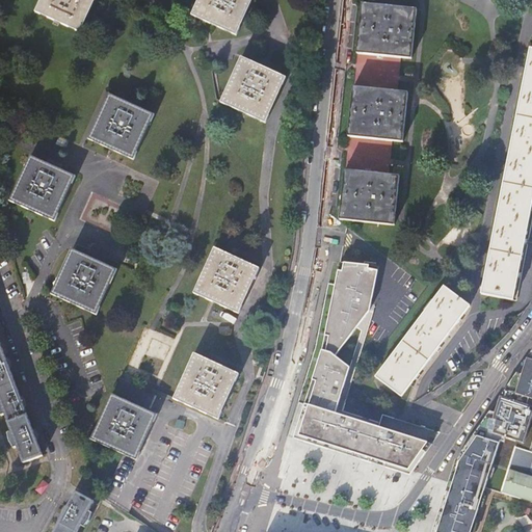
[(80,32),(95,0),(40,0),(35,11),(80,32)]
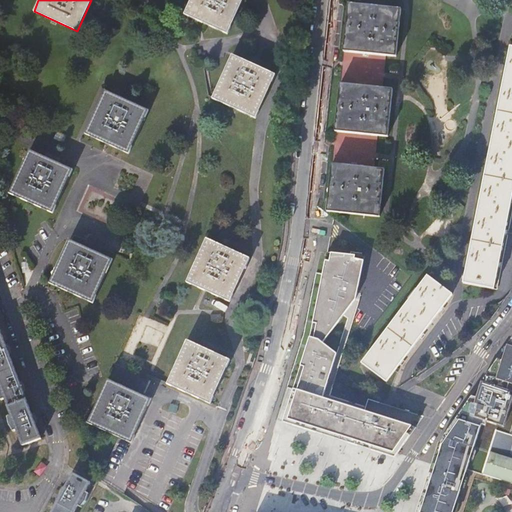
[(227,35),(242,0),(189,0),(183,15),(227,35)]
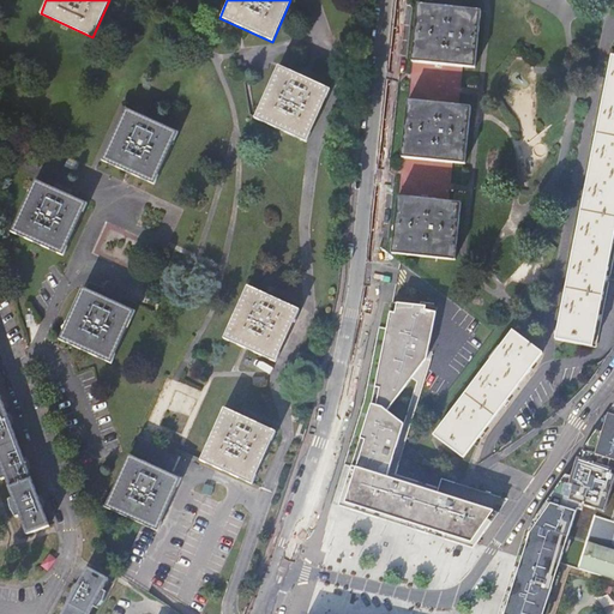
[(413,62),(475,70),(481,13),(419,6),(413,62)]
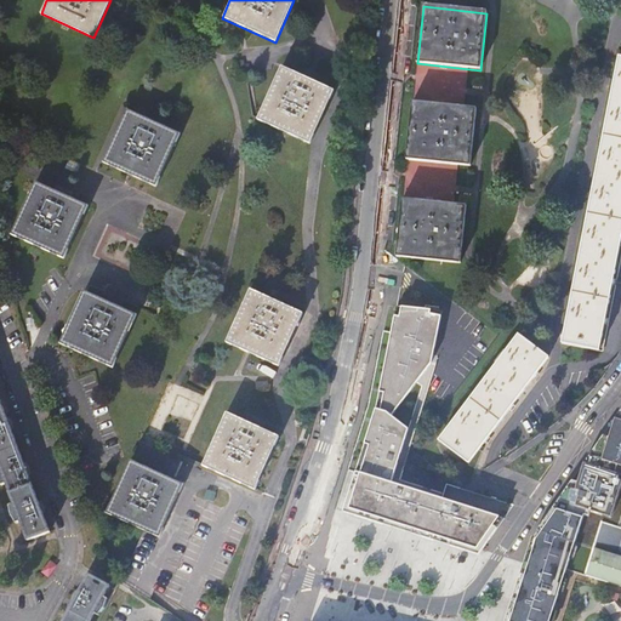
[(620,57),(619,57),(562,343),(598,351),(620,239),(620,57)]
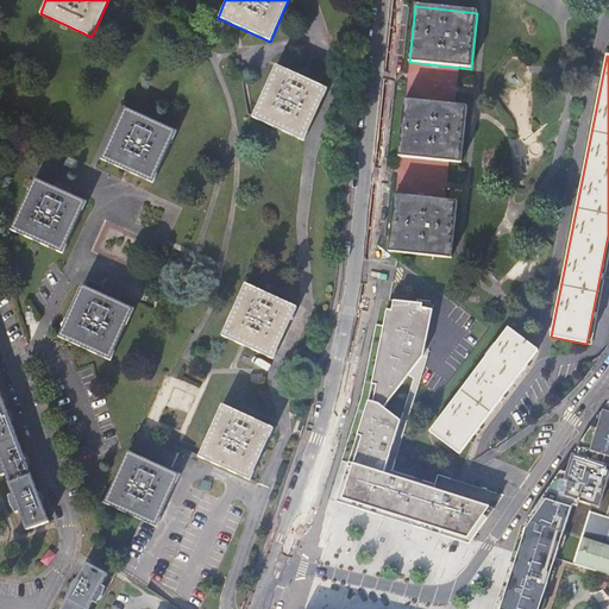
[(303,143),(327,90),(276,67),(251,119),(303,143)]
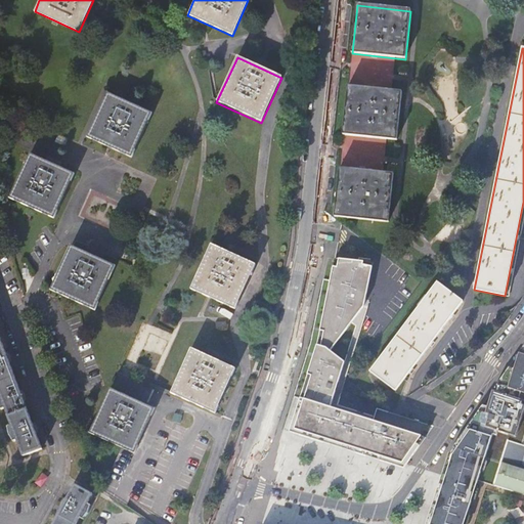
[(343,134),(396,140),(402,92),(348,87),(343,134)]
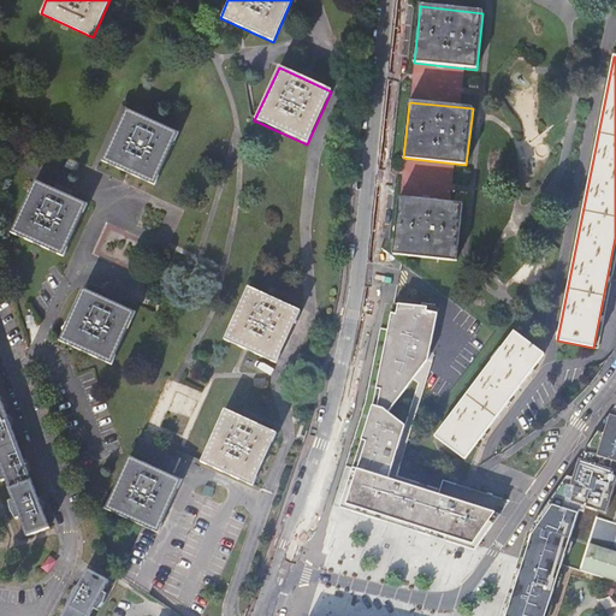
[(153,188),(177,134),(125,111),(100,165),(153,188)]
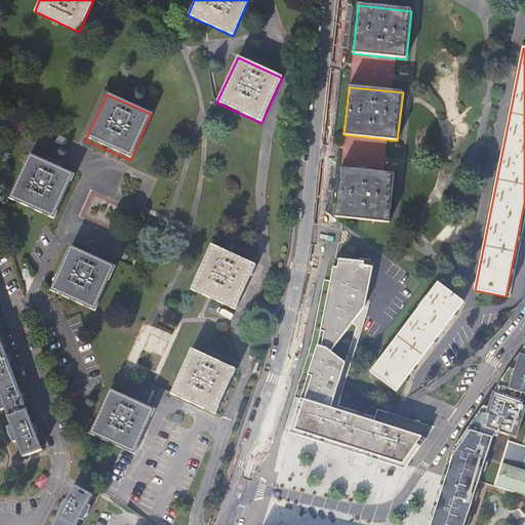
[(53,219),(74,174),(30,154),(8,200),(53,219)]
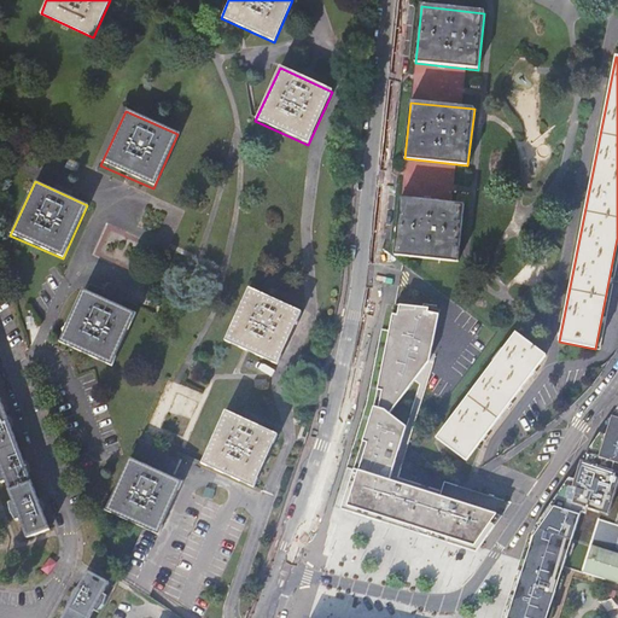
[(394,256),(456,263),(464,207),(400,200),(394,256)]
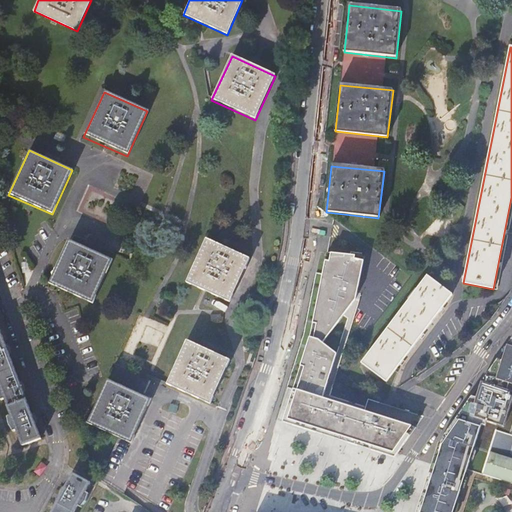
[(227,302),(247,258),(204,239),(184,282),(227,302)]
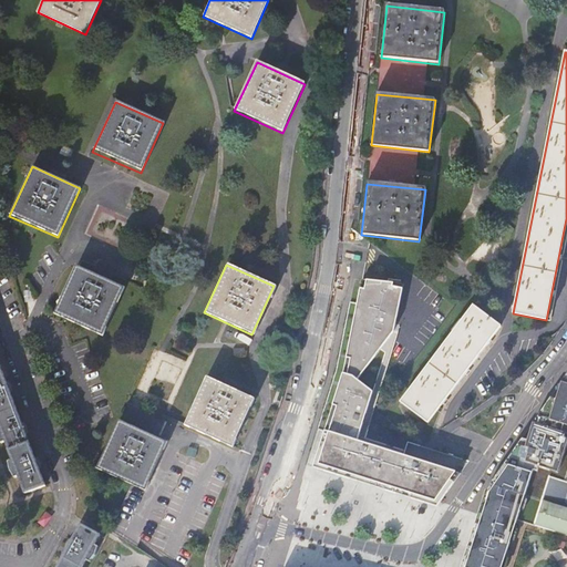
[(103,337),(125,289),(109,281),(93,275),(76,267),(54,316),(103,337)]
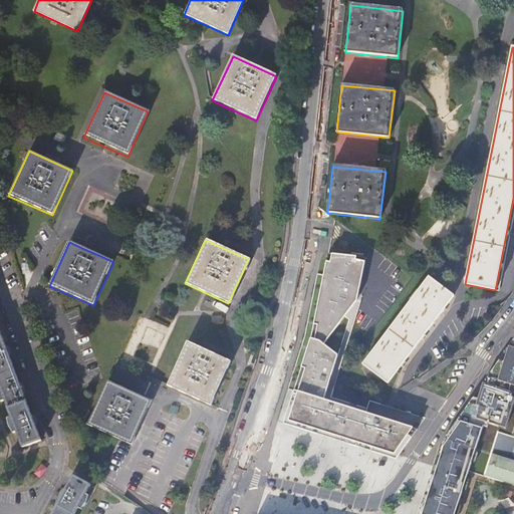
[(330,261),(327,259),(310,337),(294,389),(324,399),(337,354),(323,342),(357,299),(365,260),(356,258),(356,255),(332,252),(330,261)]
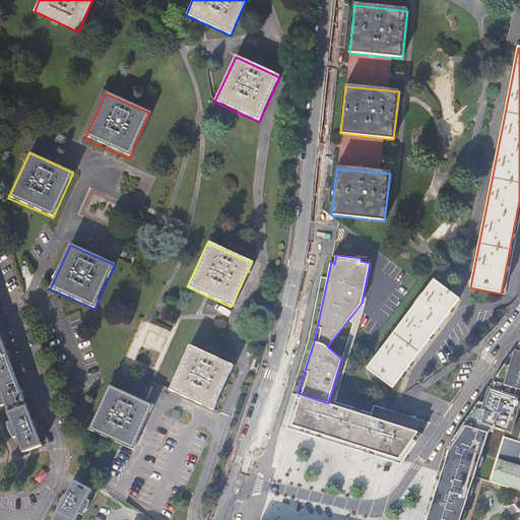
[(392,387),(458,299),(434,279),(367,368),(392,387)]
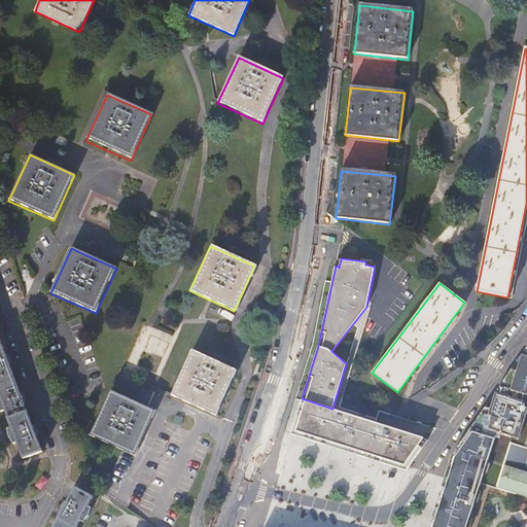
[(23,457),(40,450),(0,341),(0,408),(2,411),(5,410),(11,426),(8,427),(9,435),(13,444),(18,442),(23,457)]
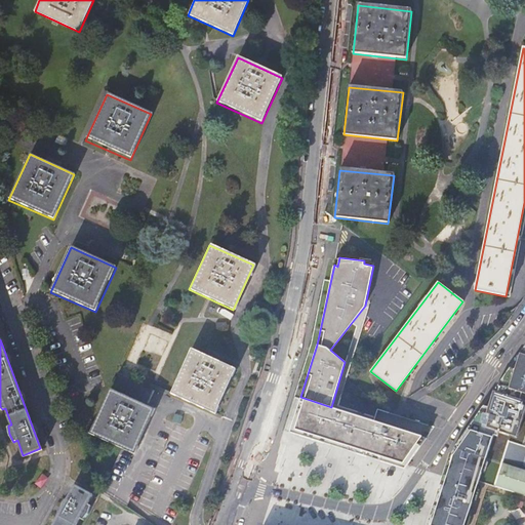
[(524,345),(448,455),(426,524),(462,524),(477,482),(510,492),(522,446),(524,436),(524,345)]
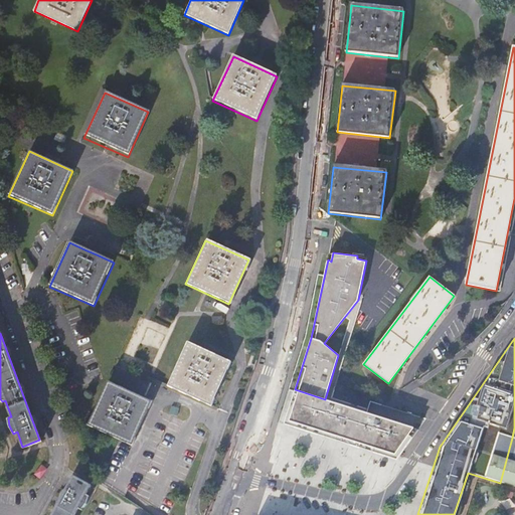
[(210,406),(230,362),(187,343),(167,386),(210,406)]
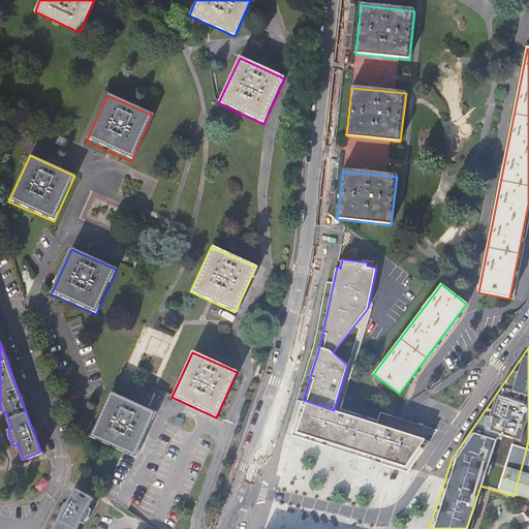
[(136,459),(156,413),(112,393),(91,438),(136,459)]
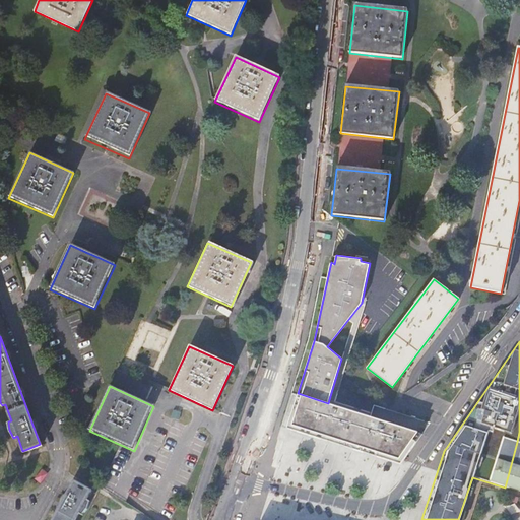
[(423,434),(298,393),(286,428),(401,464),(423,434)]
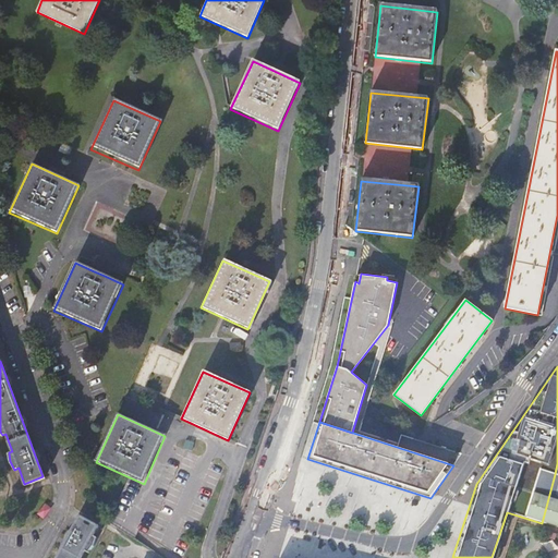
[(358,429),(356,434),(402,446),(401,448),(449,460),(452,448),(402,434),(401,441),(358,429)]
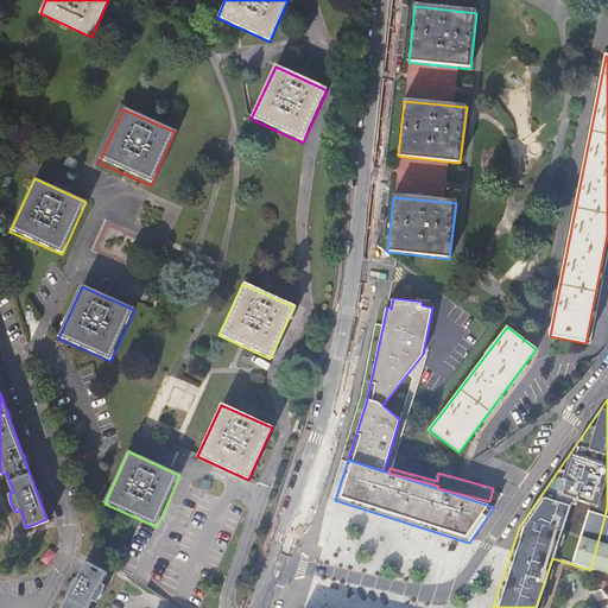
[(607,517),(605,517),(590,570),(607,575),(607,517)]
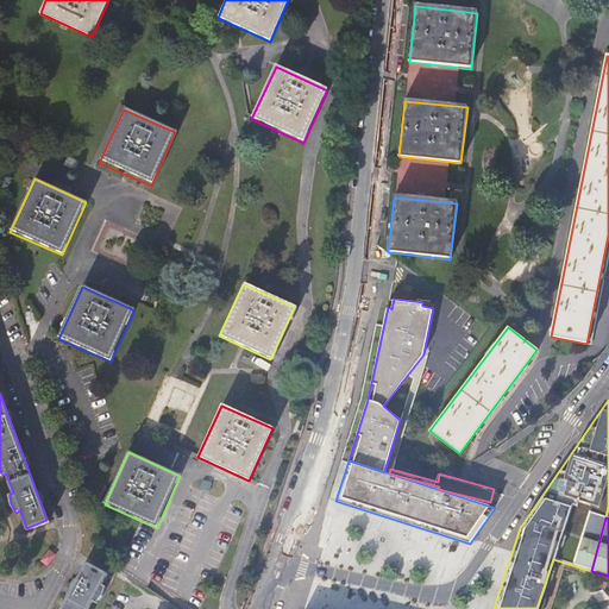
[(86,608),(89,602),(94,603),(101,596),(102,586),(99,584),(105,572),(86,563),(61,608),(86,608)]
